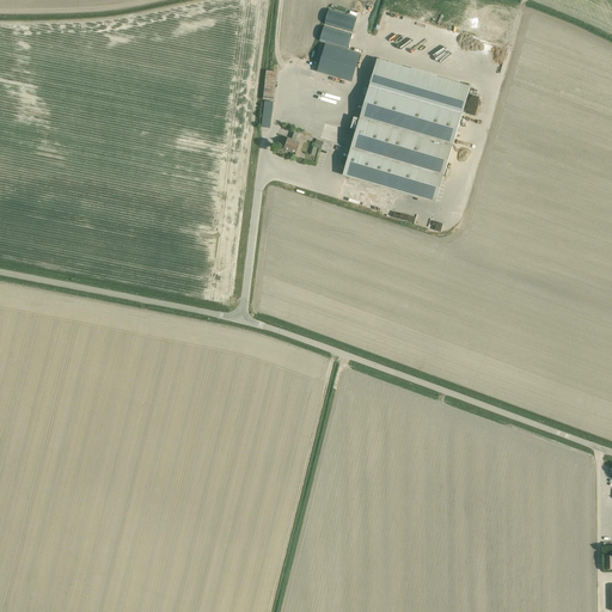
[(353,35),(324,26),(319,41),(348,49),(353,35)]
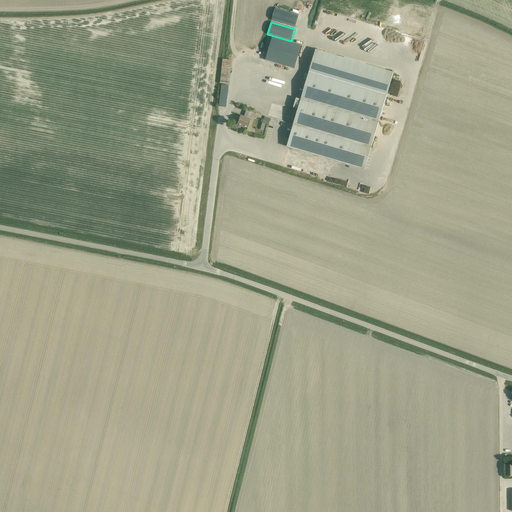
[(273,36),(266,60),(294,69),(301,45),(273,36)]
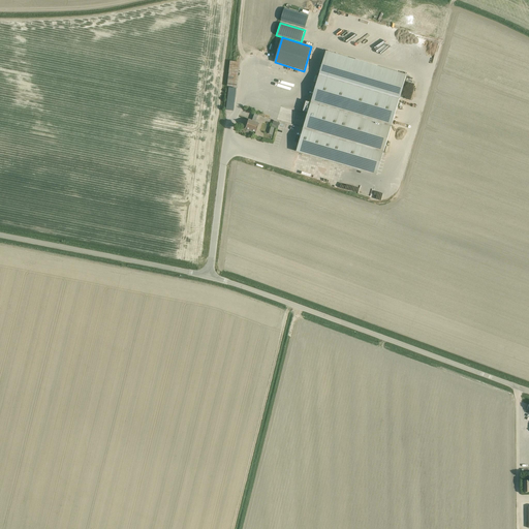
[(361,51),(372,43),(370,41),(360,49),(361,51)]
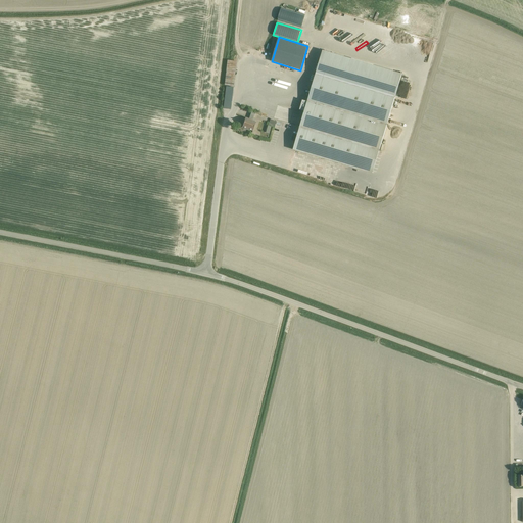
[(368,52),(370,55),(381,48),(379,45),(368,52)]
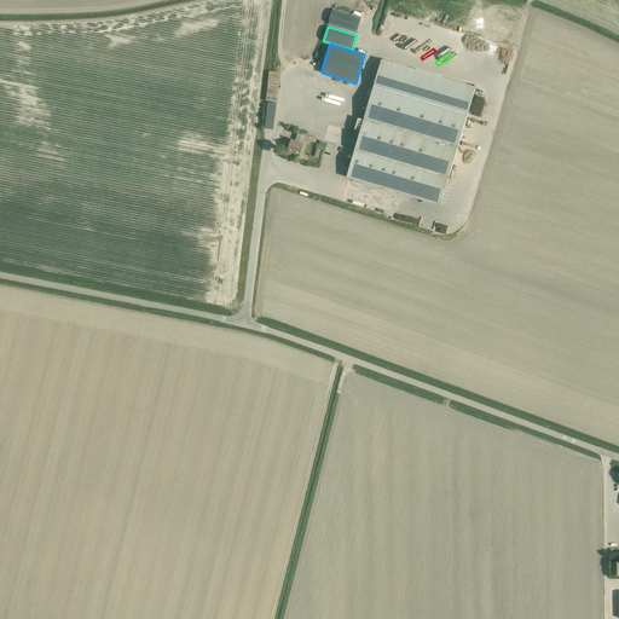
[(458,146),(468,116),(476,87),(382,59),(365,119),(458,146)]
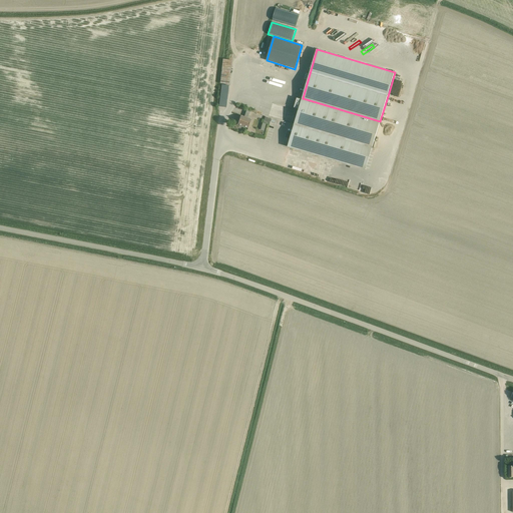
[(228,84),(231,60),(223,59),(220,83),(228,84)]
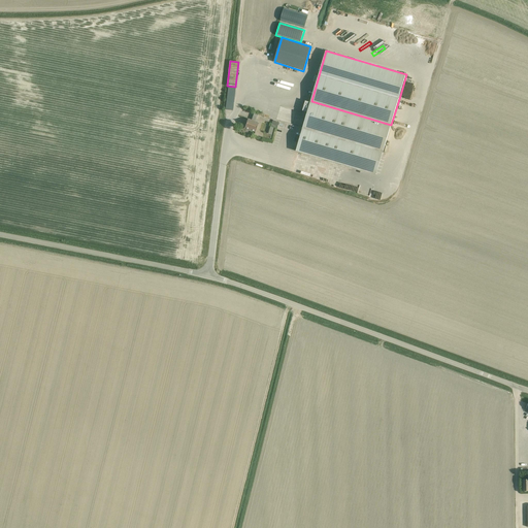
[(228,88),(226,110),(233,110),(235,88),(228,88)]
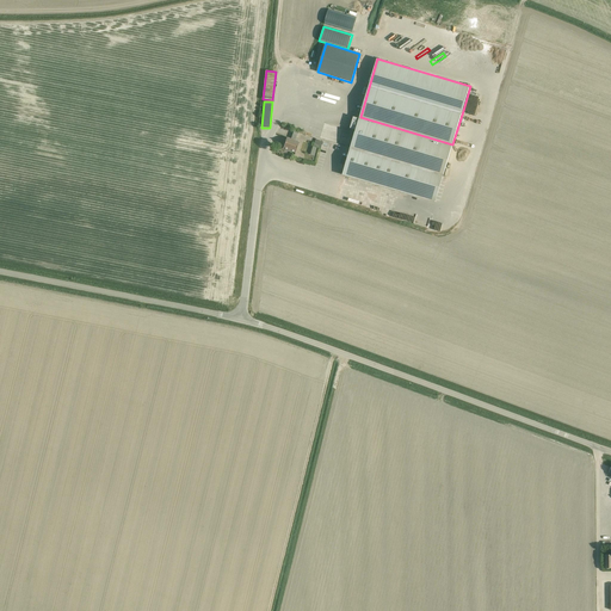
[(351,128),(357,130),(343,176),(436,203),(452,147),(355,117),(351,128)]
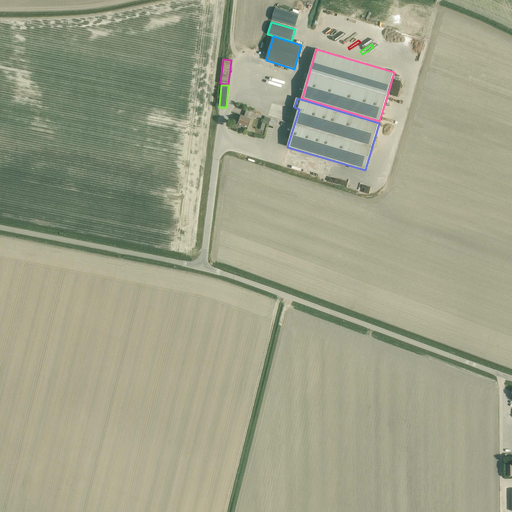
[(237,124),(247,128),(249,123),(251,119),(247,118),(250,111),(246,109),(246,112),(244,116),(240,115),(237,124)]
